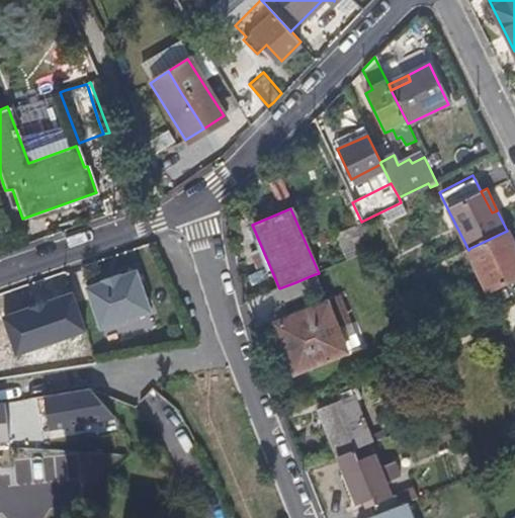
[(376,251),(362,223),(335,235),(345,262),(376,251)]
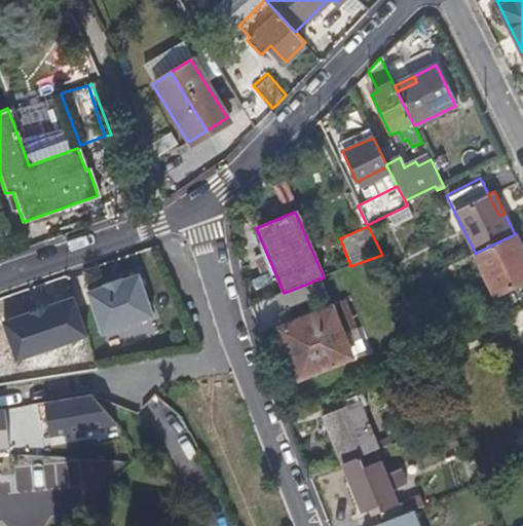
[(522,251),(515,234),(478,252),(476,254),(481,265),(506,315),(512,312),(522,306),(522,251)]
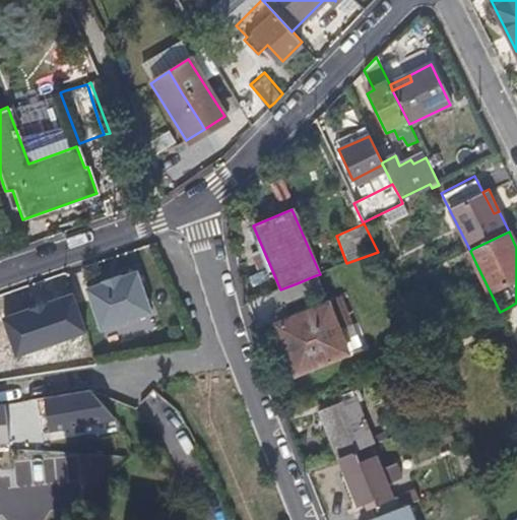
[(145,309),(132,268),(116,273),(114,270),(95,277),(97,279),(81,284),(94,326),(145,309)]
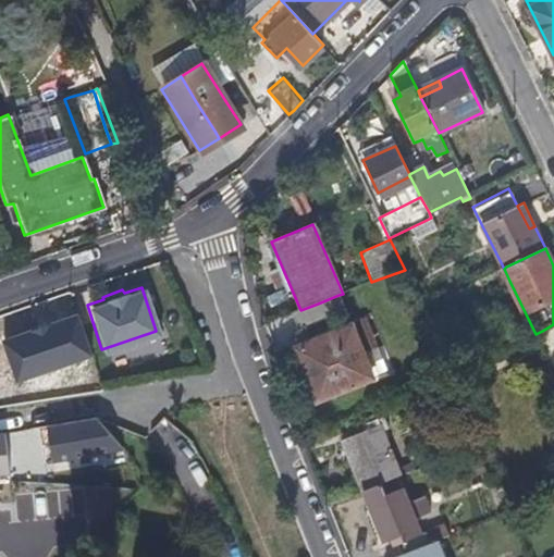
[(297,332),(346,312),(339,295),(318,304),(300,310),(290,314),(297,332)]
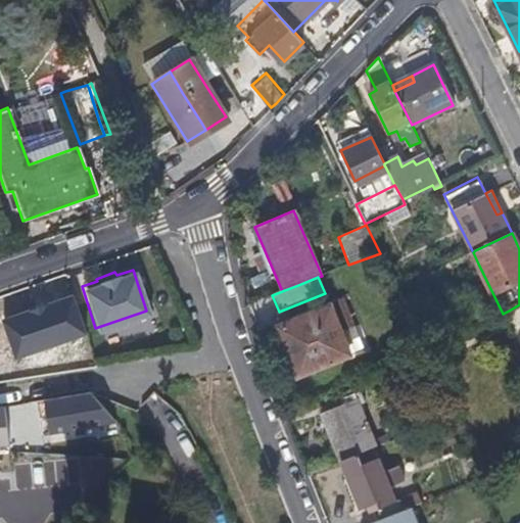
[(71,294),(1,319),(15,361),(86,335),(71,294)]
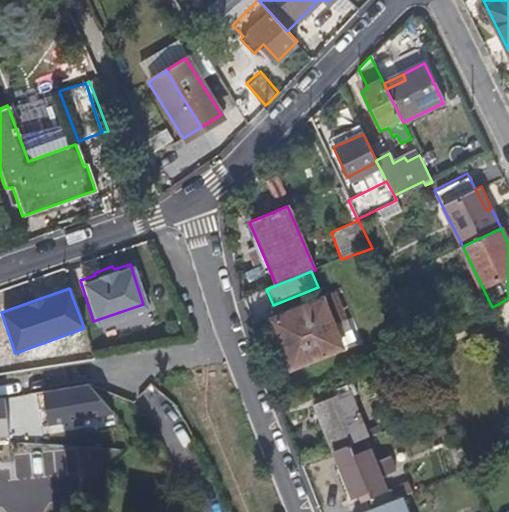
[(342,347),(322,300),(278,317),(285,333),(276,337),(283,352),(291,349),(297,365),(342,347)]
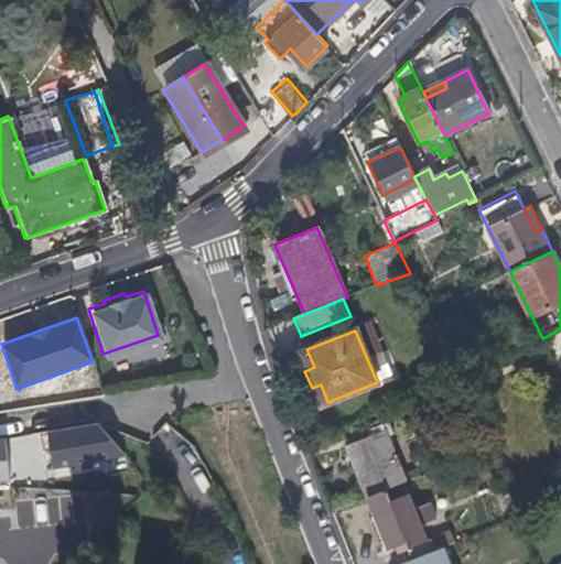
[(314,367),(306,349),(298,354),(304,371),(314,367)]
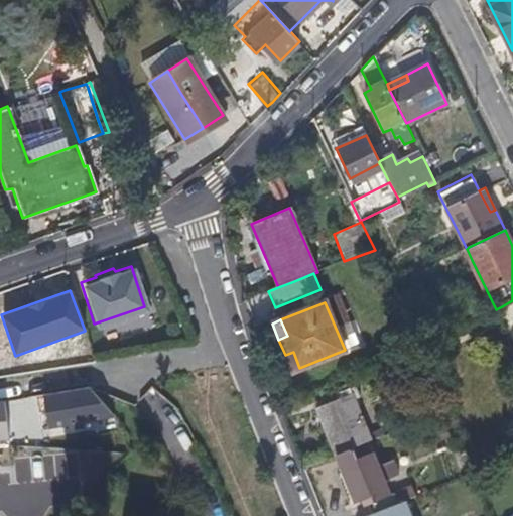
[(299,368),(293,352),(285,355),(291,371),(299,368)]
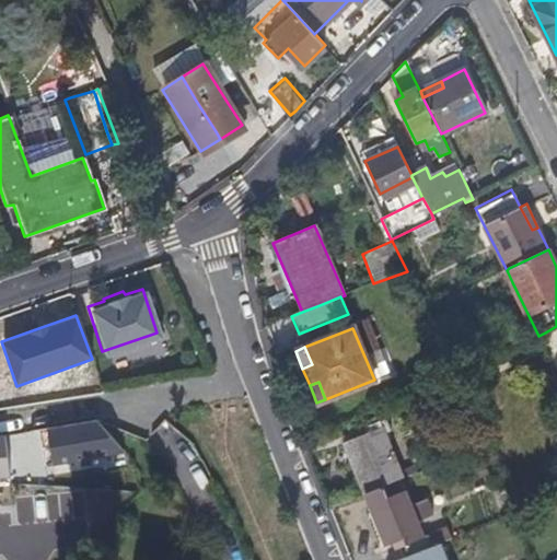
[(410,458),(392,415),(387,418),(390,424),(393,430),(389,432),(402,462),(410,458)]
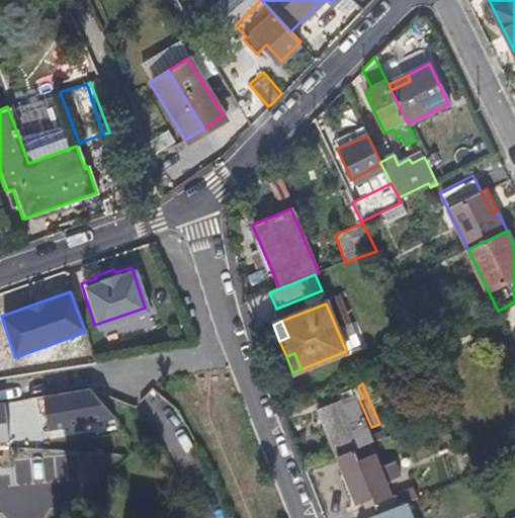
[(100,384),(34,393),(39,439),(106,431),(100,384)]
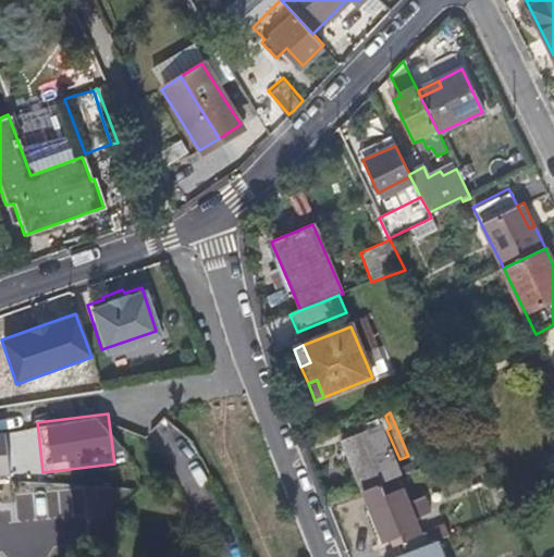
[(384,423),(381,417),(368,422),(372,429),(384,423)]
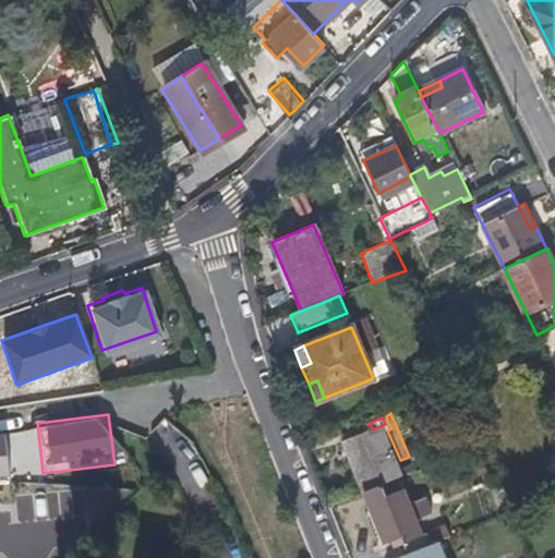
[(400,460),(387,431),(391,428),(388,423),(385,424),(373,429),(342,443),(363,490),(366,489),(383,483),(406,474),(400,460)]
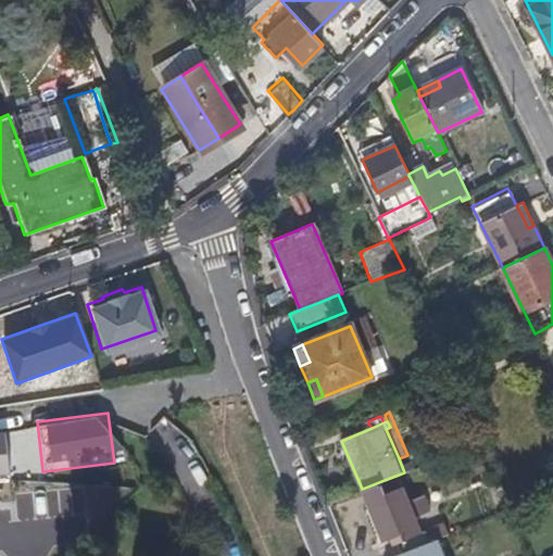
[(415,518),(431,513),(424,495),(409,501),(402,488),(387,493),(381,481),(365,488),(362,489),(372,512),(384,542),(393,538),(400,534),(403,543),(397,545),(400,554),(436,540),(442,536),(449,534),(444,523),(422,532),(415,518)]
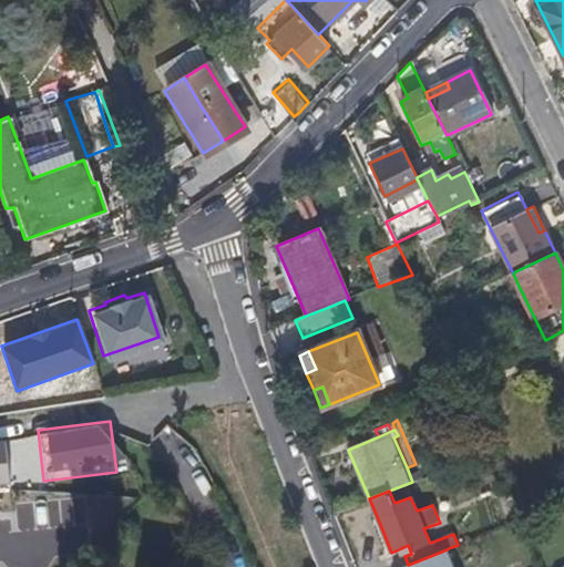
[(44,518),(65,546),(85,531),(64,503),(44,518)]
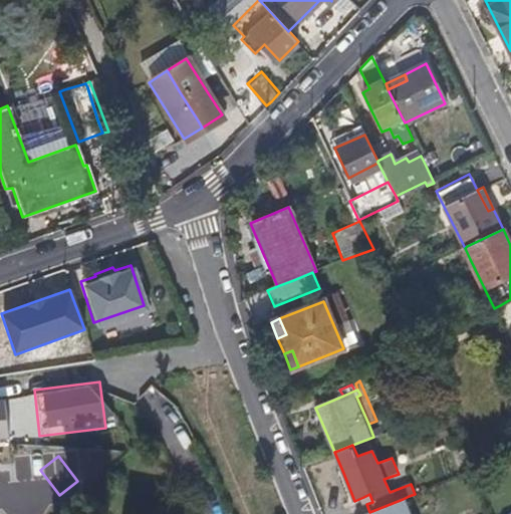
[(8,513),(34,513),(58,495),(35,468),(0,498),(0,504),(8,513)]
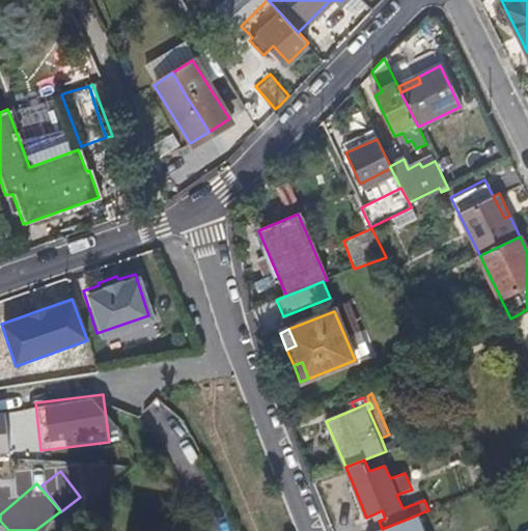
[(385,519),(382,510),(376,513),(379,521),(385,519)]
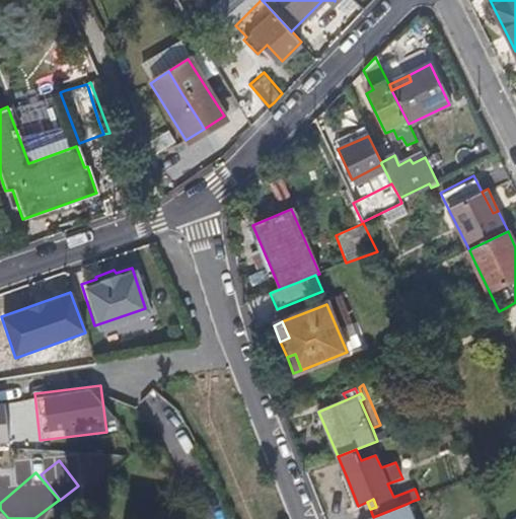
[(413,518),(407,504),(373,517),(367,518),(413,518)]
